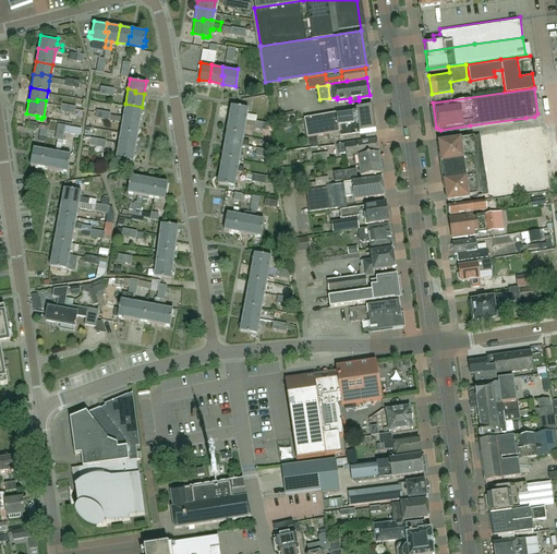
[(237,115),(245,116),(246,106),(230,103),(228,116),(235,117),(237,115)]
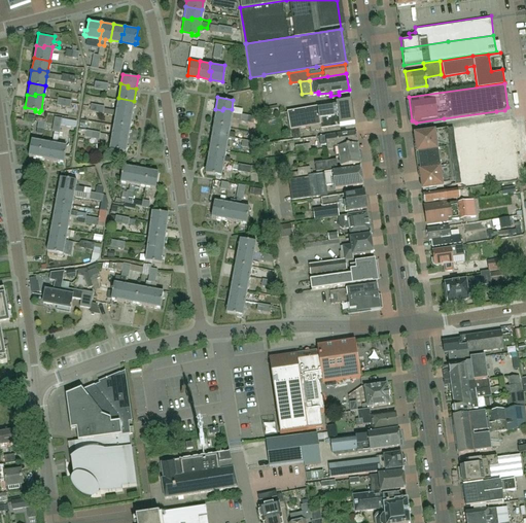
[(124,111),(131,113),(134,101),(118,98),(116,108),(124,109),(124,111)]
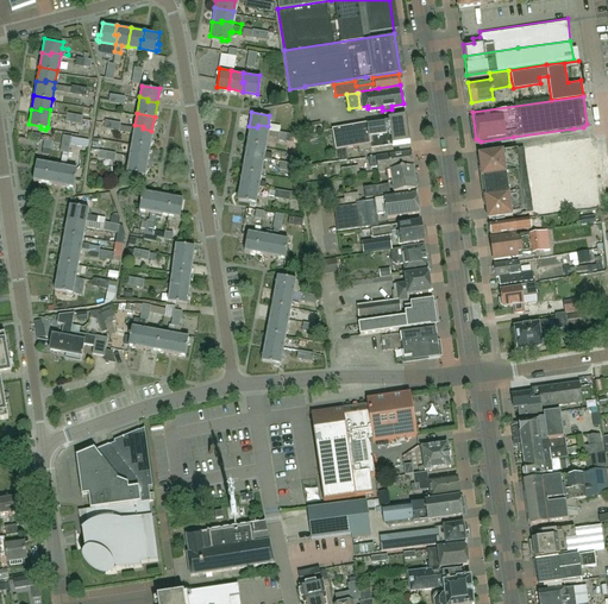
[(409,139),(407,126),(405,113),(388,117),(388,120),(367,124),(365,124),(369,142),(369,146),(409,139)]
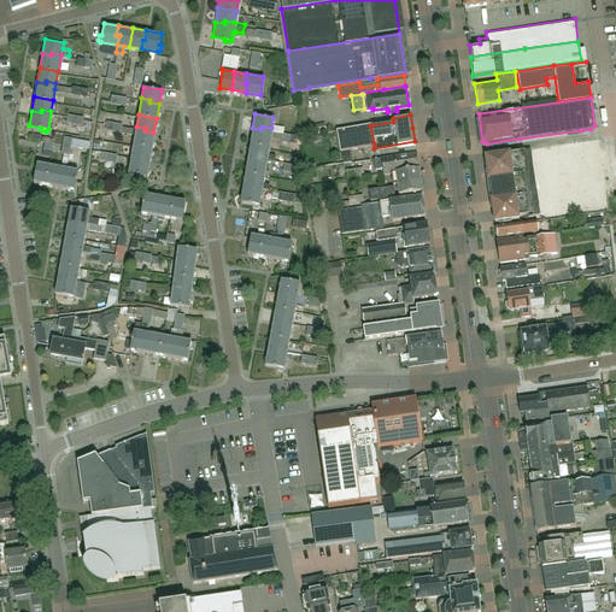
[(324,128),(323,119),(300,124),(301,133),(324,128)]
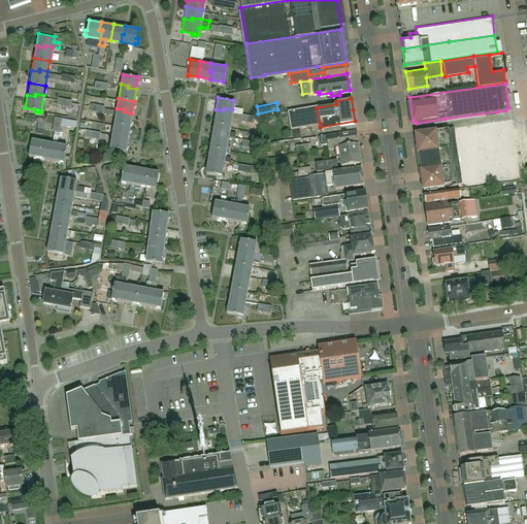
[(320,123),(317,107),(318,107),(317,104),(286,109),(289,128),(320,123)]
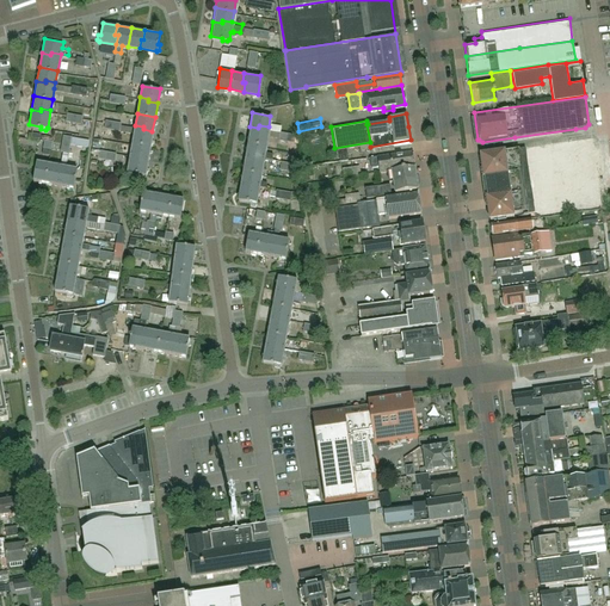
[(131,141),(149,144),(152,131),(143,129),(143,127),(135,125),(131,141)]
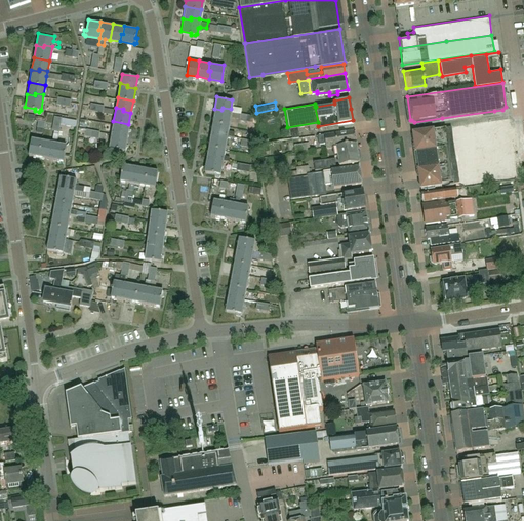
[(214,109),(212,121),(228,124),(231,109),(223,108),(222,110),(214,109)]
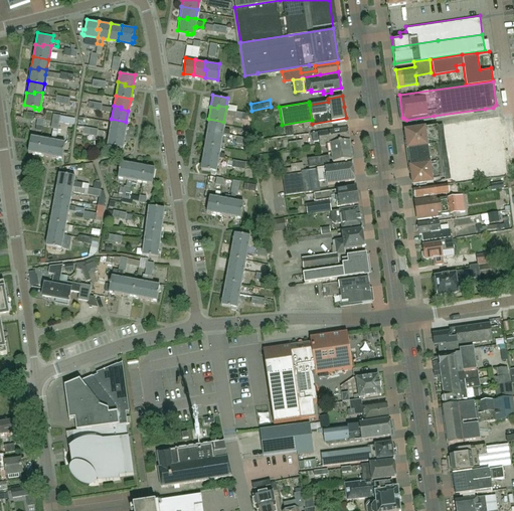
[(474,126),(467,127),(469,141),(477,140),(477,146),(475,146),(476,147),(497,143),(493,115),(473,118),(474,126)]
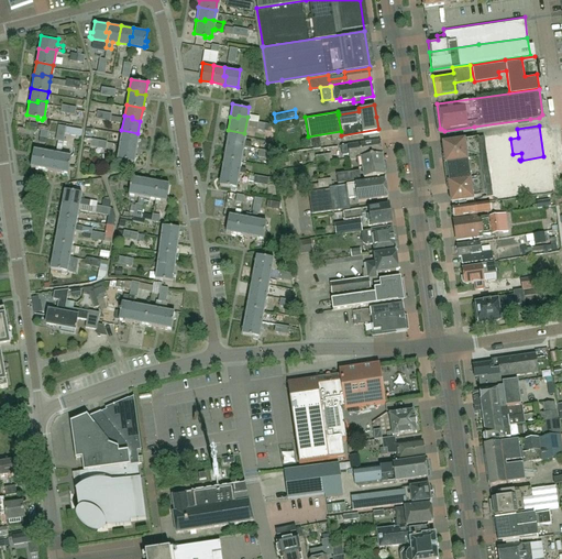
[(128,145),(135,146),(138,133),(121,130),(120,141),(128,142),(128,145)]
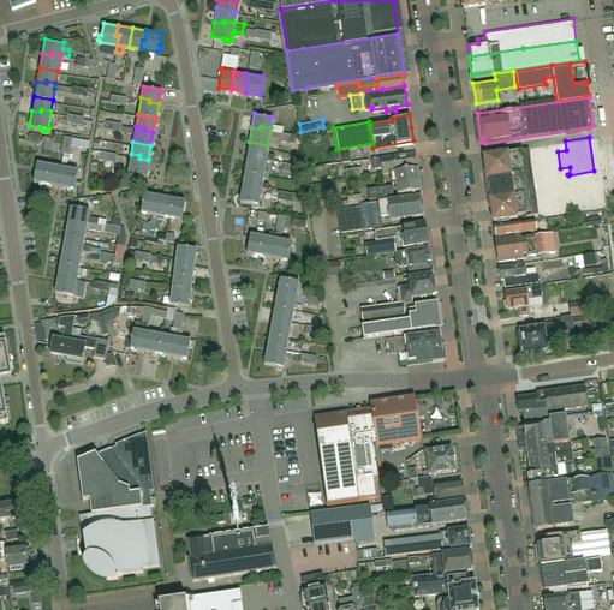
[(267,145),(249,142),(246,156),(255,157),(256,155),(266,156),(272,157),(273,151),(266,150),(267,145)]
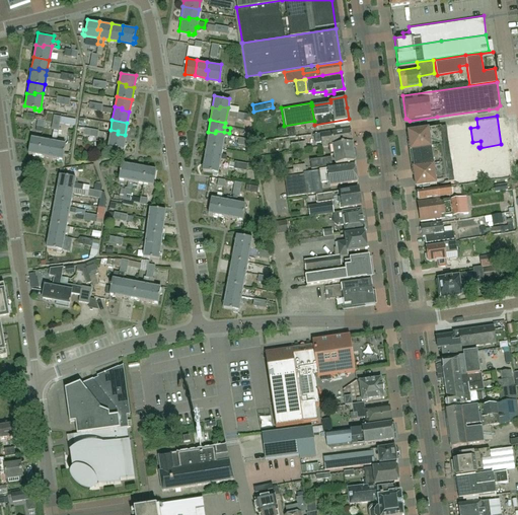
[(444,124),(407,130),(408,137),(409,143),(411,157),(413,171),(415,185),(434,181),(435,182),(448,180),(447,180),(452,179),(444,124)]
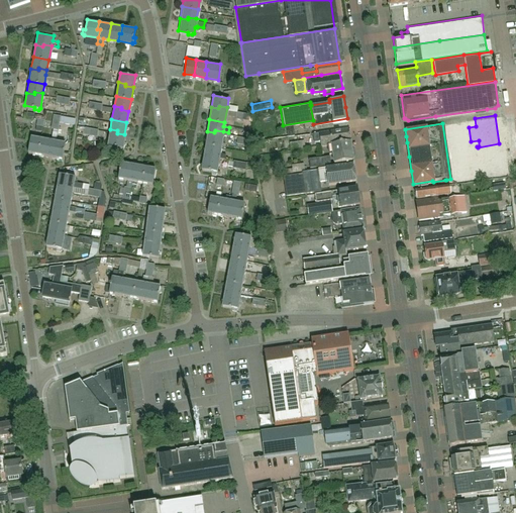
[(231,133),(239,133),(240,125),(232,125),(231,133)]
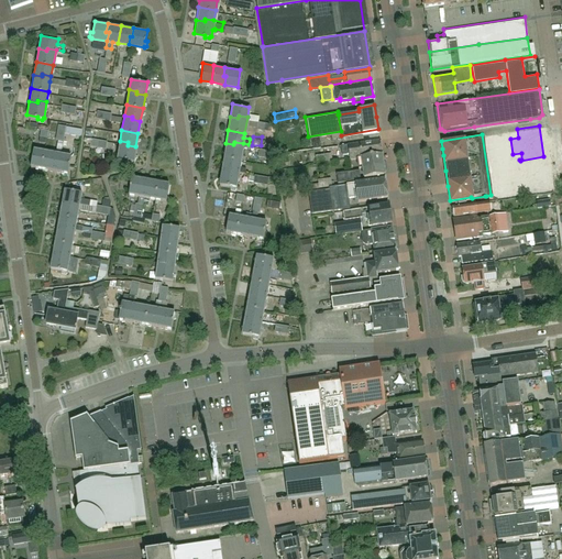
[(355,156),(381,152),(378,138),(339,143),(340,152),(349,151),(349,156),(355,156)]
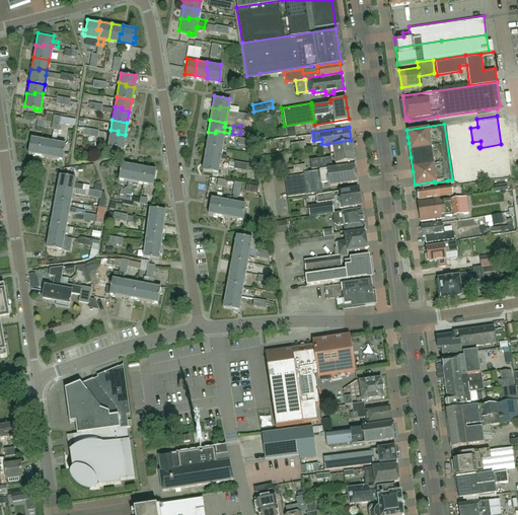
[(118,131),(111,130),(107,144),(123,147),(125,135),(118,134),(118,131)]
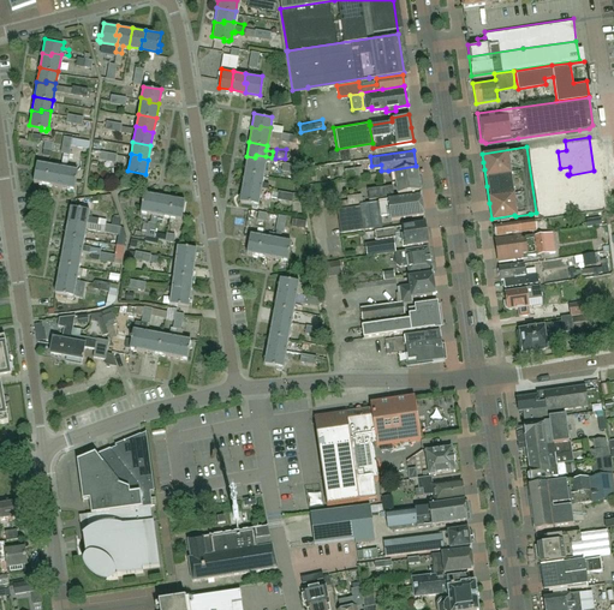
[(246,156),(243,169),(262,173),(266,156),(256,155),(255,157),(246,156)]
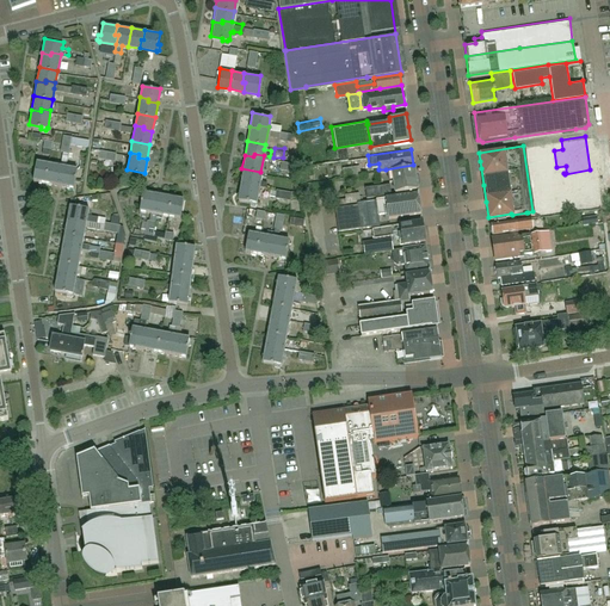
[(32,178),(44,180),(48,161),(36,159),(32,178)]
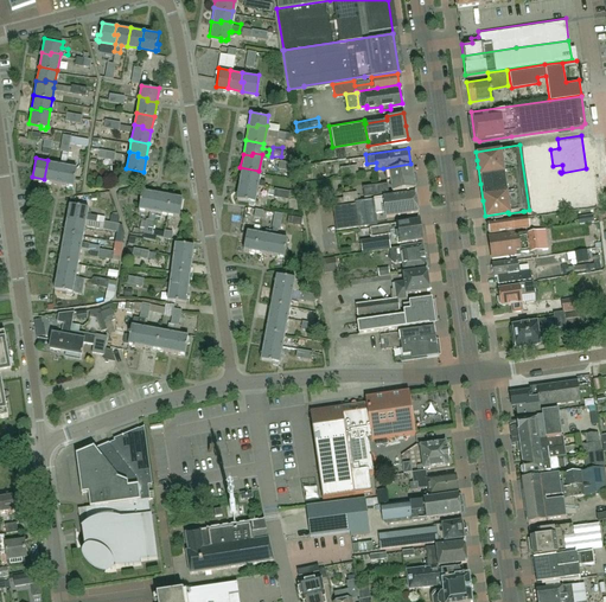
[(52,161),(48,160),(44,179),(58,181),(59,172),(57,172),(58,162),(52,161)]
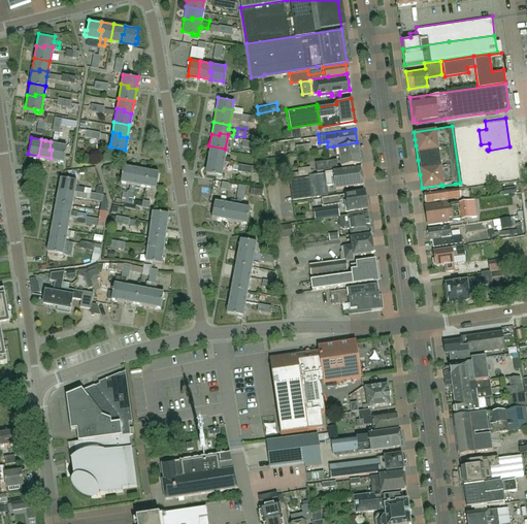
[(57,142),(52,141),(51,141),(50,150),(52,150),(51,158),(63,160),(66,143),(57,142)]
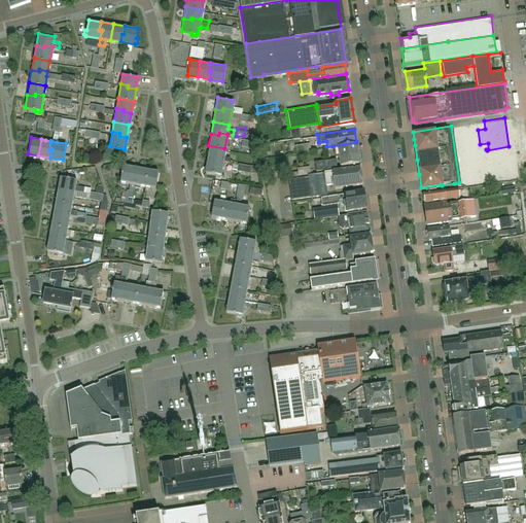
[(294,143),(295,150),(310,148),(309,141),(294,143)]
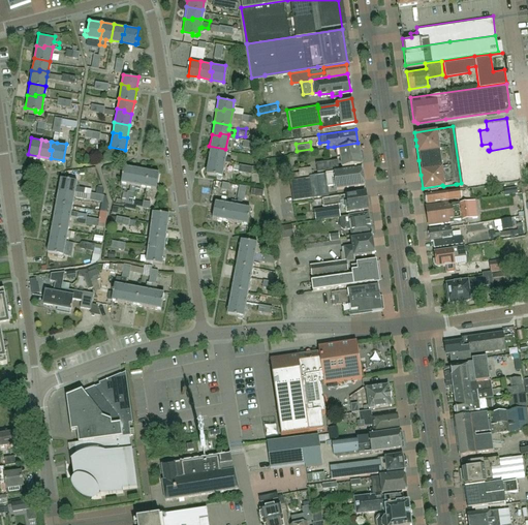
[(361,146),(358,144),(358,143),(334,147),(336,155),(340,155),(341,164),(361,162),(359,148),(361,146)]
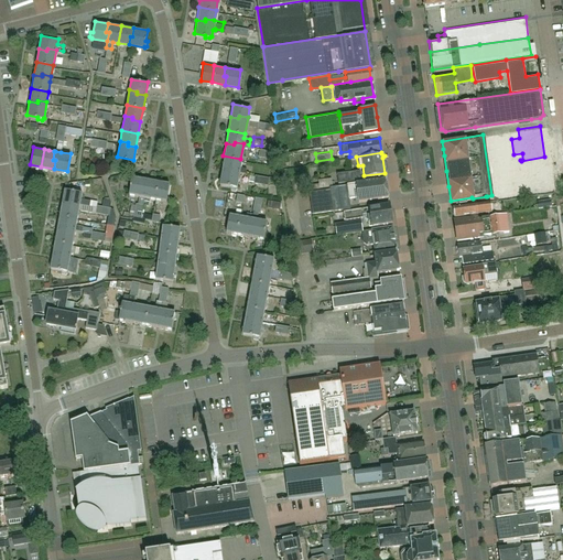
[(246,165),(239,164),(240,159),(223,155),(220,169),(229,171),(229,168),(238,170),(245,171),(246,165)]
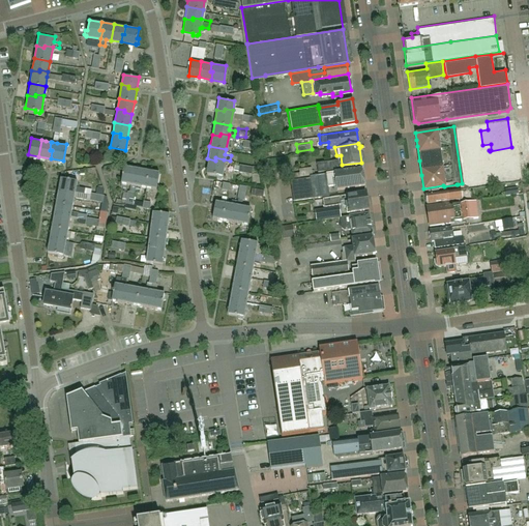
[(490,157),(482,159),(485,174),(493,172),(494,180),(513,177),(509,148),(511,148),(511,147),(490,151),(490,157)]
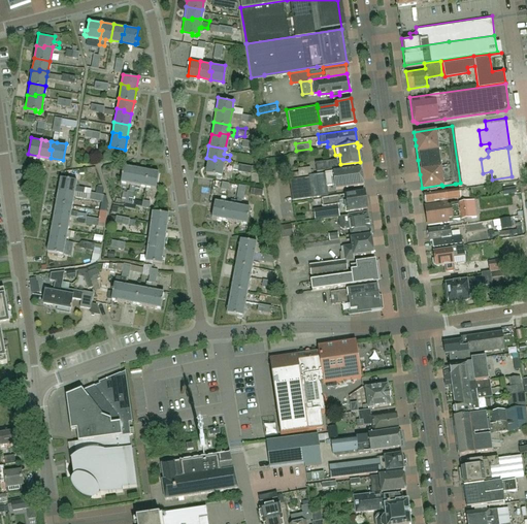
[(215,157),(215,160),(206,158),(204,170),(213,172),(213,174),(219,175),(220,173),(221,173),(223,159),(215,157)]
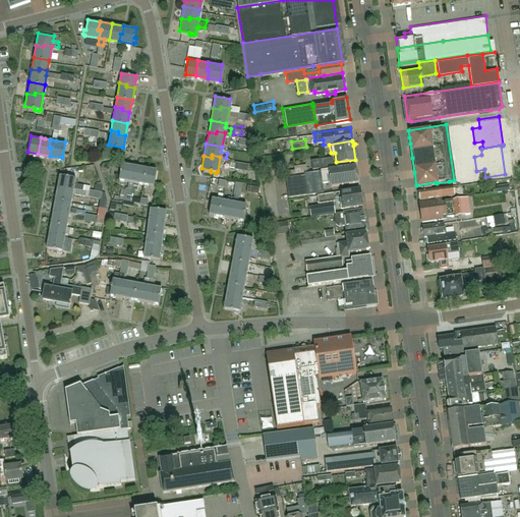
[(332,165),(331,156),(310,158),(311,167),(332,165)]
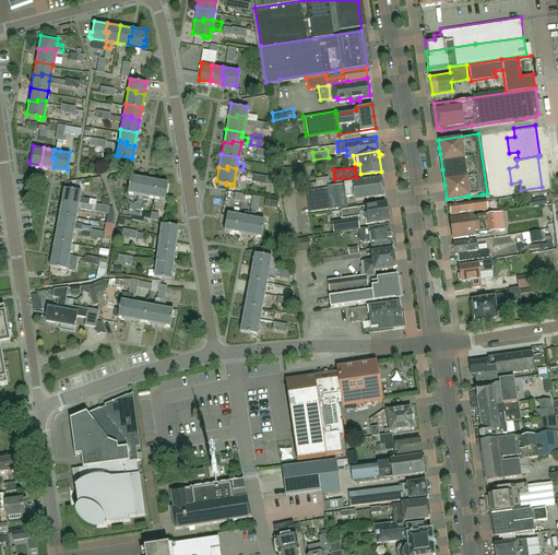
[(142,185),(143,176),(130,174),(127,190),(137,191),(138,192),(140,184),(142,185)]
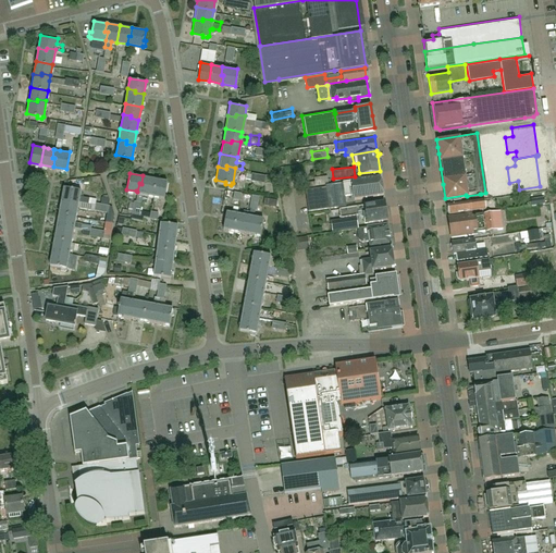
[(314,183),(328,181),(326,173),(313,174),(313,179),(305,180),(305,185),(314,184),(314,183)]
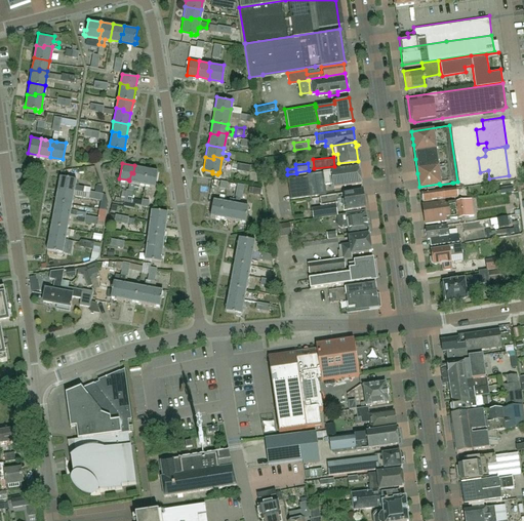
[(133,173),(131,172),(129,181),(128,187),(132,188),(137,189),(139,182),(144,183),(147,167),(134,165),(133,173)]
